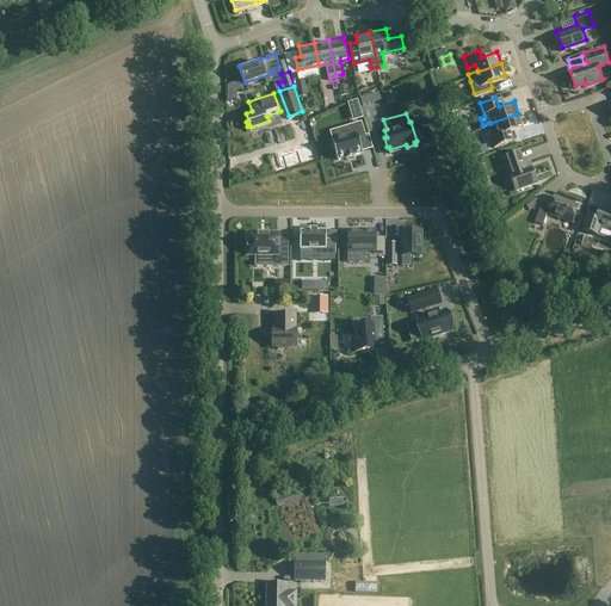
[(523,125),(518,113),(491,123),(488,123),(492,135),(491,135),(494,144),(517,136),(514,128),(523,125)]
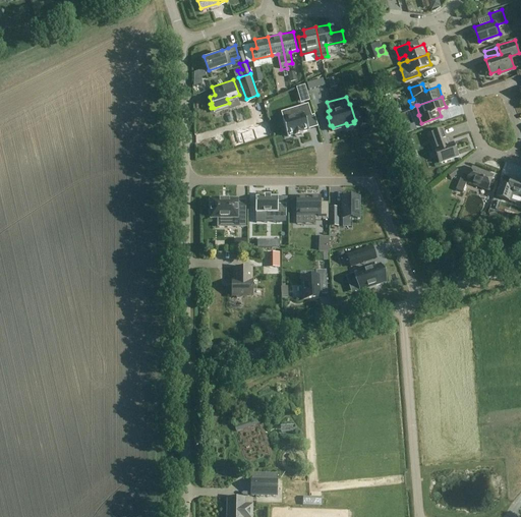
[(301,129),(308,127),(305,115),(311,113),(307,101),(296,105),(298,113),(283,118),(287,133),(294,131),(295,133),(302,131),(301,129)]
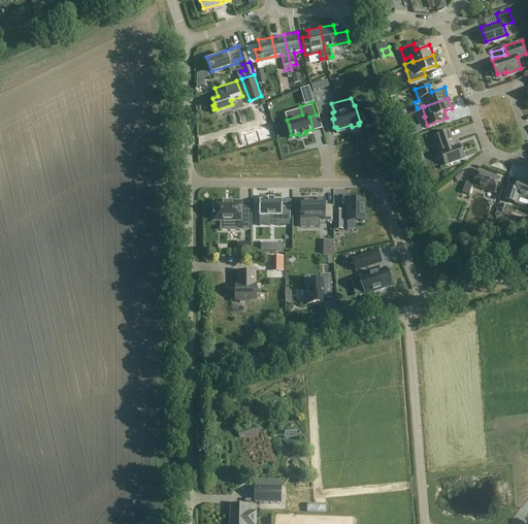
[(464,156),(459,141),(454,143),(449,128),(436,133),(441,148),(440,149),(446,162),(464,156)]
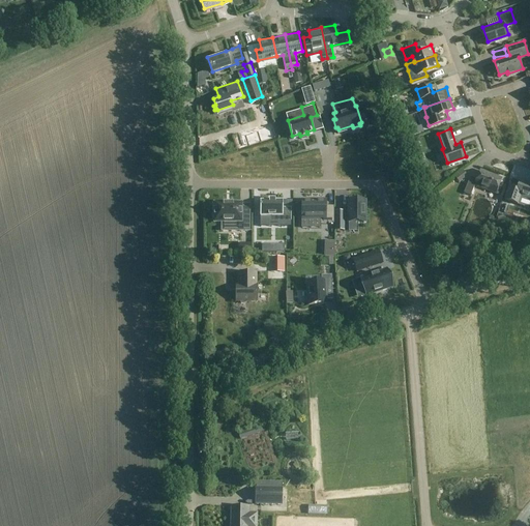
[(248,134),(253,146),(262,143),(258,130),(248,134)]
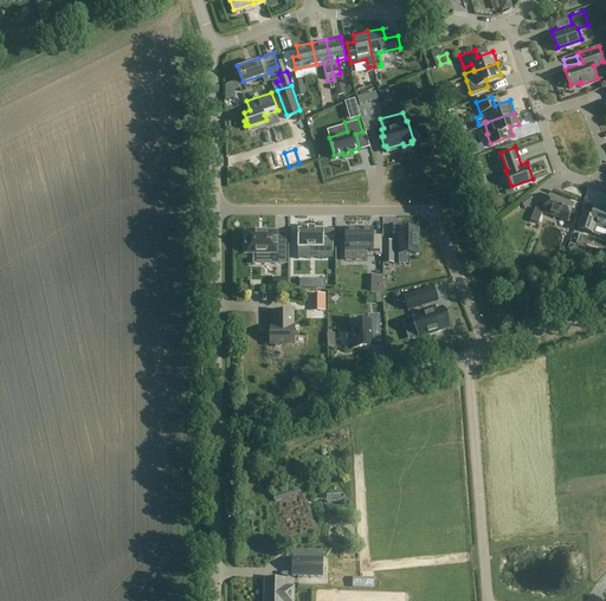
[(567,218),(574,201),(549,192),(546,201),(537,199),(530,217),(539,220),(543,208),(567,218)]
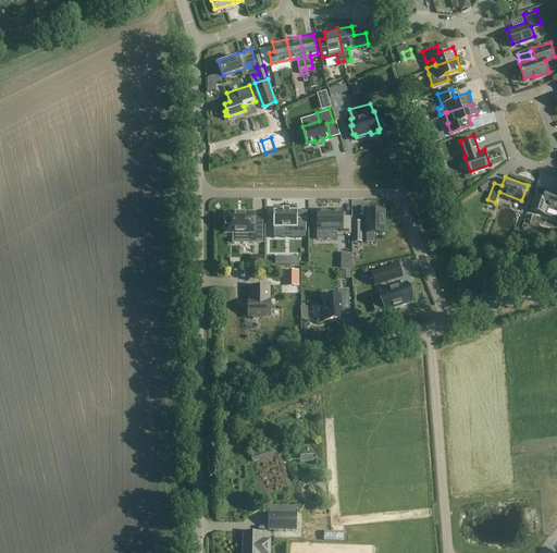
[(536,189),(531,207),(544,211),(547,203),(556,206),(556,191),(546,187),(544,195),(542,195),(542,192),(536,189)]
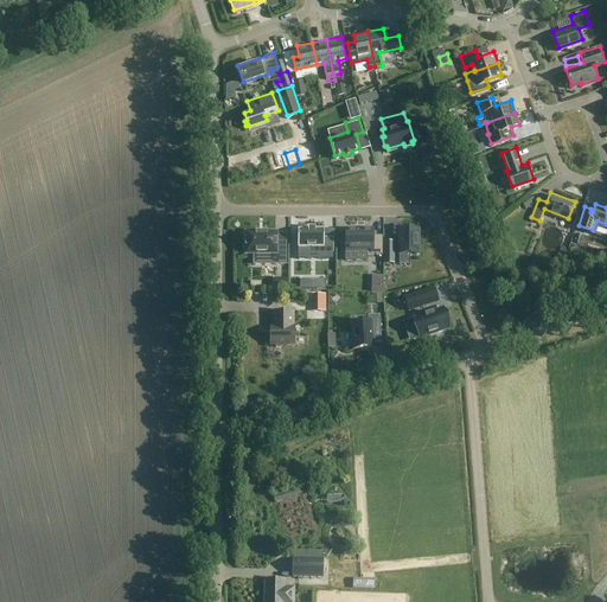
[(310,250),(333,250),(333,235),(324,235),(324,225),(315,225),(315,224),(308,224),(308,225),(298,225),(298,244),(310,244),(310,250)]
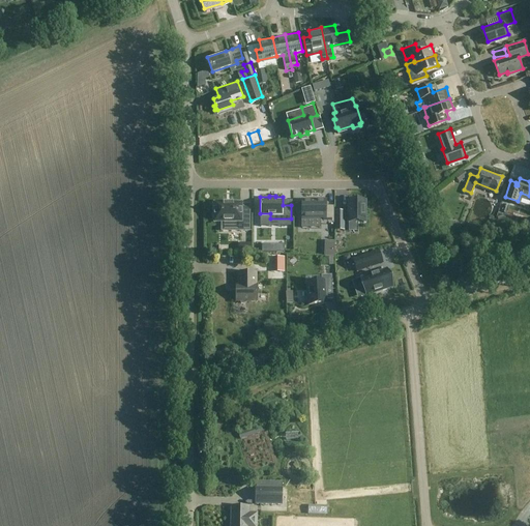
[(302,197),(301,216),(320,216),(320,220),(333,220),(333,203),(326,203),(325,197),(302,197)]
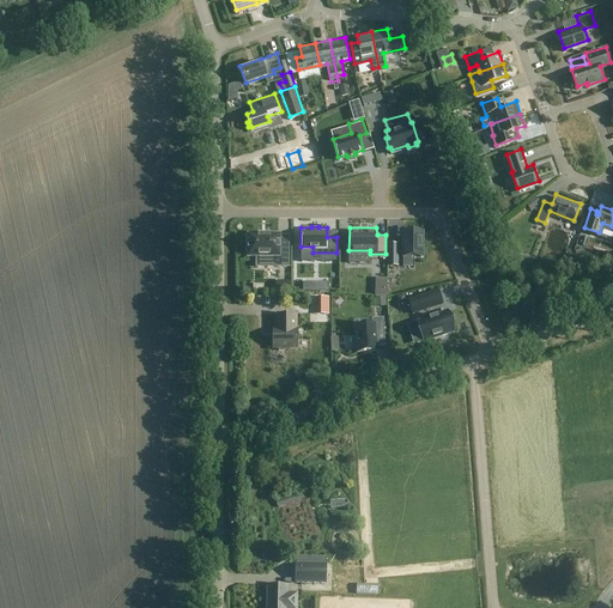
[(423,254),(423,228),(402,228),(402,254),(423,254)]
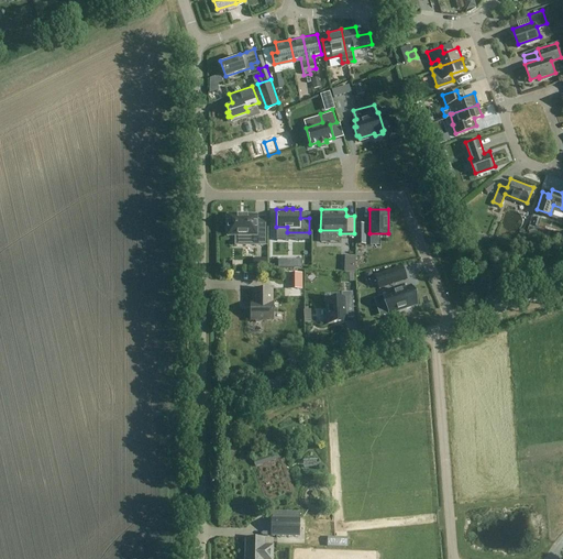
[(228,212),(228,233),(254,233),(254,242),(265,242),(265,228),(257,228),(257,212),(228,212)]
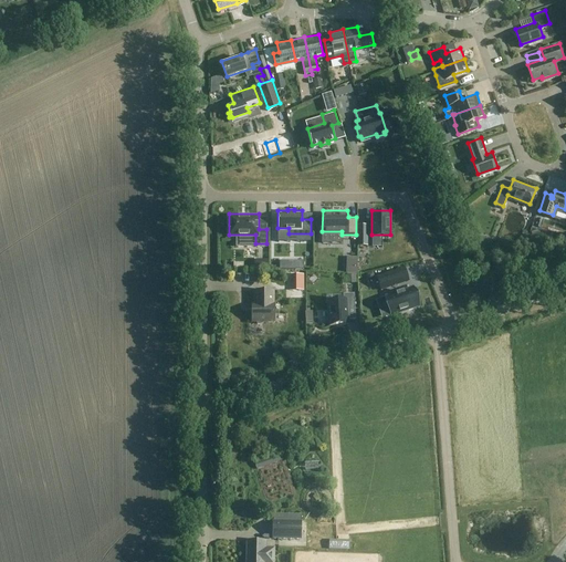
[(392,269),(376,274),(379,287),(397,281),(392,269)]
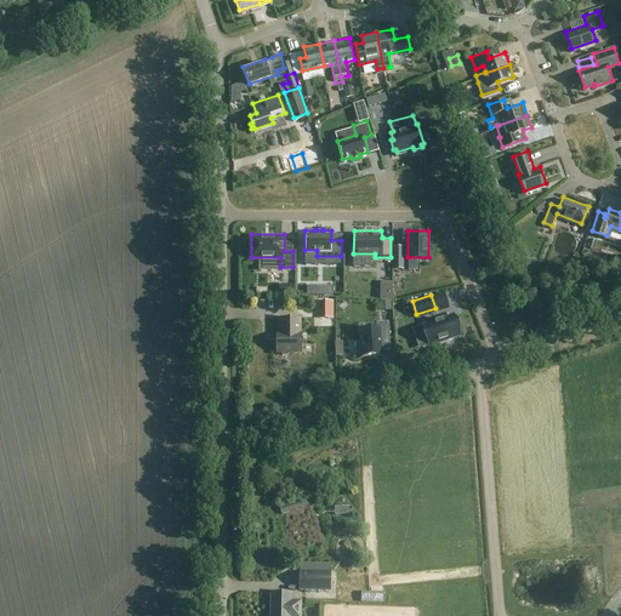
[(451,312),(422,321),(428,342),(459,332),(451,312)]
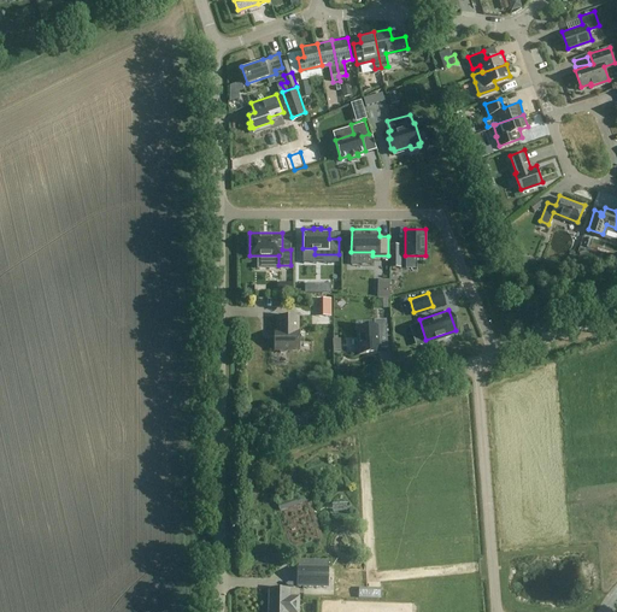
[(275,328),(275,347),(278,347),(281,349),(286,349),(287,347),(299,347),(299,328),(298,328),(298,313),(277,313),(277,328),(275,328)]
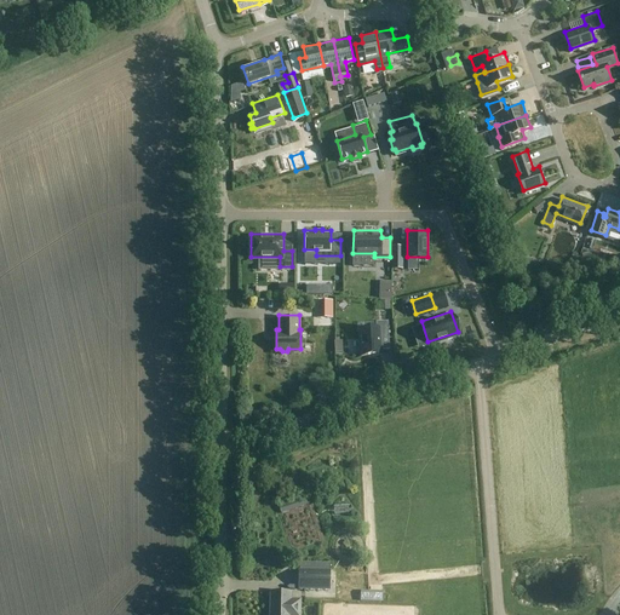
[(377,325),(361,326),(362,352),(384,351),(383,335),(390,335),(389,317),(377,319),(377,325)]
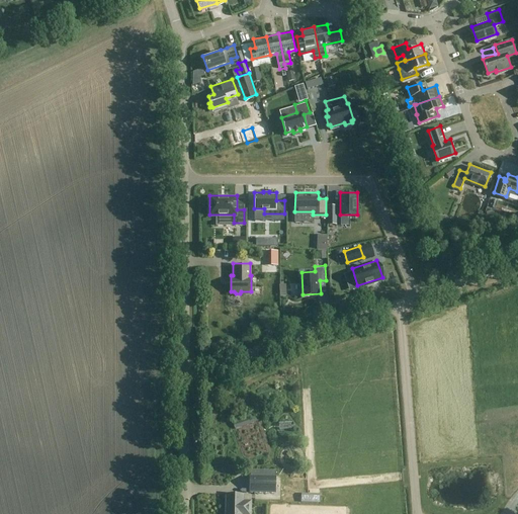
[(250,474),(250,490),(275,490),(275,474),(250,474)]
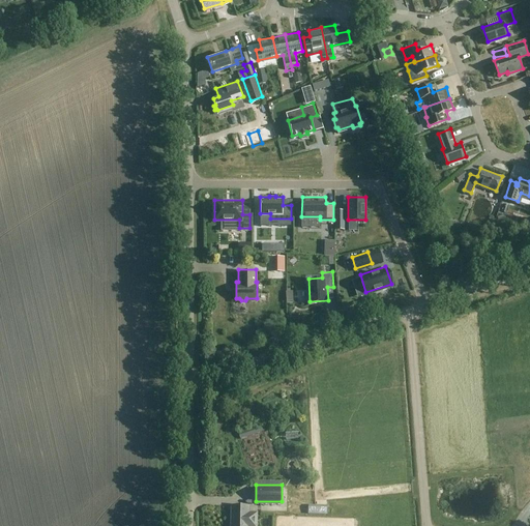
[(307,500),(307,509),(326,509),(326,501),(307,500)]
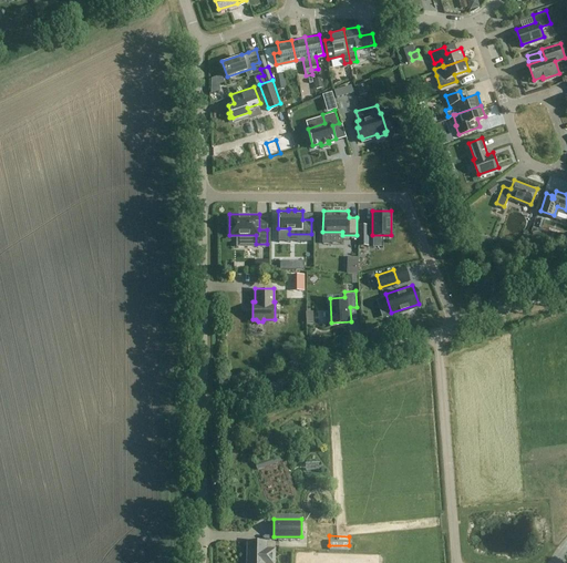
[(274,562),(275,546),(266,546),(266,540),(247,539),(247,562),(265,562),(266,562),(272,562),(274,562)]
